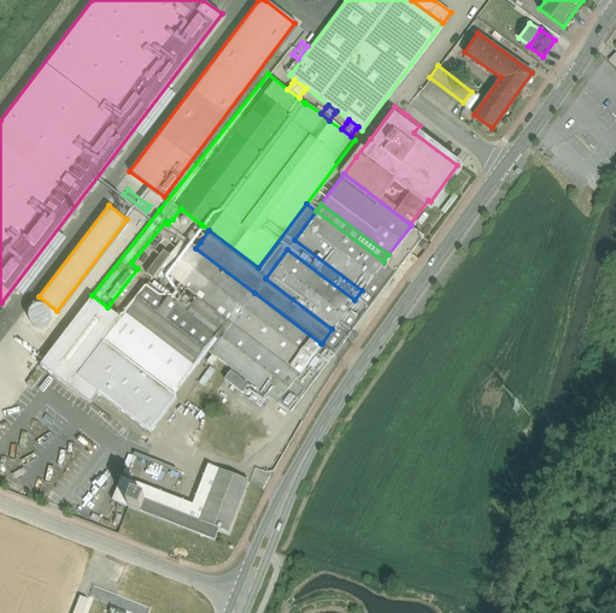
[(383,261),(316,211),(294,240),(362,290),(383,261)]
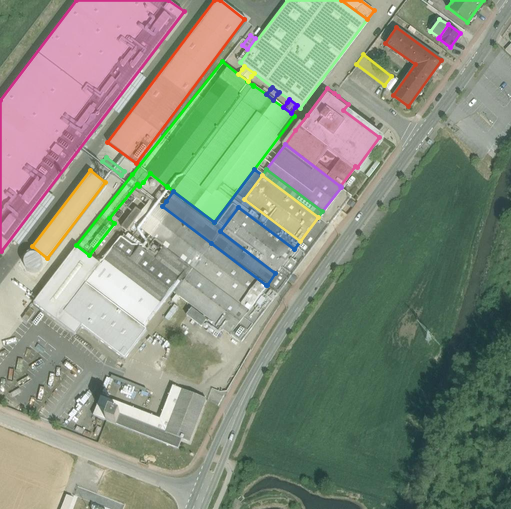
[(351,195),(341,187),(322,211),(318,217),(328,224),(351,195)]
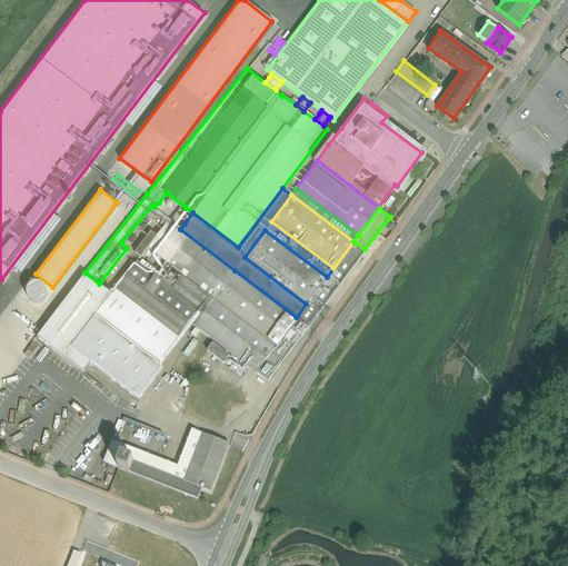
[(180,229),(168,219),(156,235),(148,246),(165,259),(173,266),(182,271),(209,293),(215,296),(235,270),(180,229)]
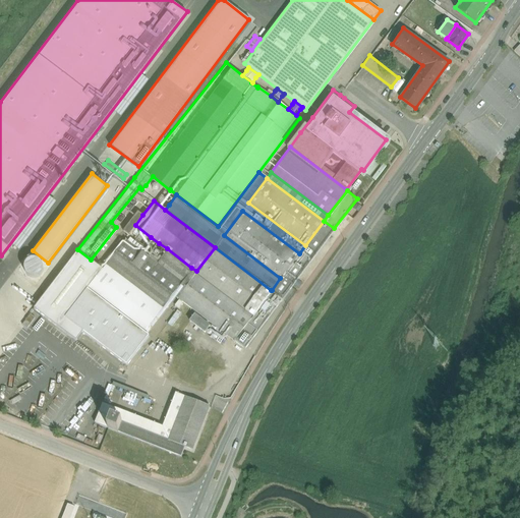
[(137,211),(123,229),(128,233),(135,225),(142,215),(137,211)]
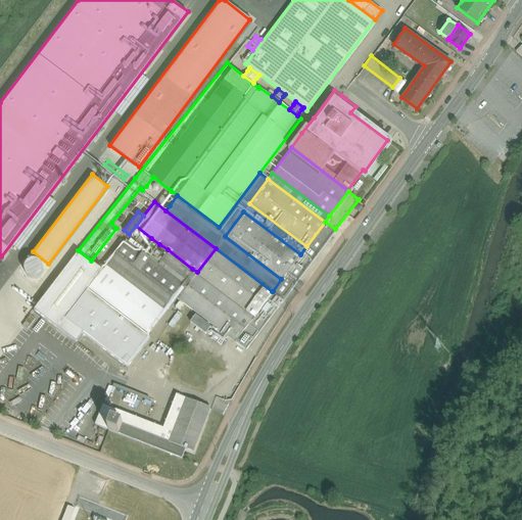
[(300,254),(243,211),(225,236),(281,279),(282,279),(300,254)]
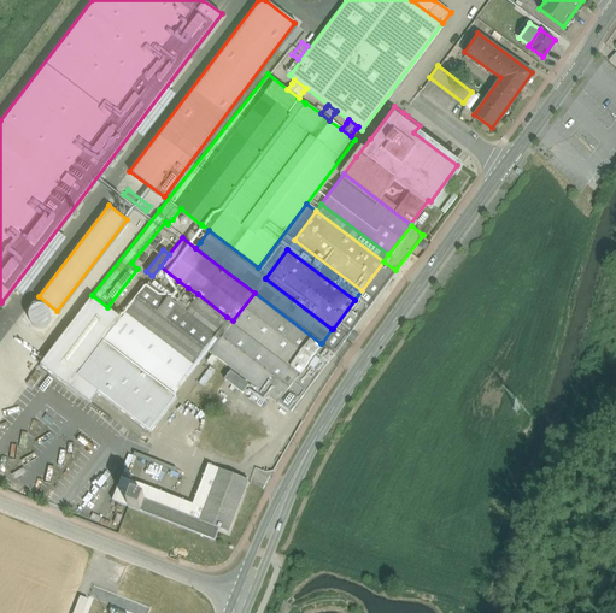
[(355,300),(333,329),(332,329),(344,339),(396,270),(383,261),(362,290),(355,300)]
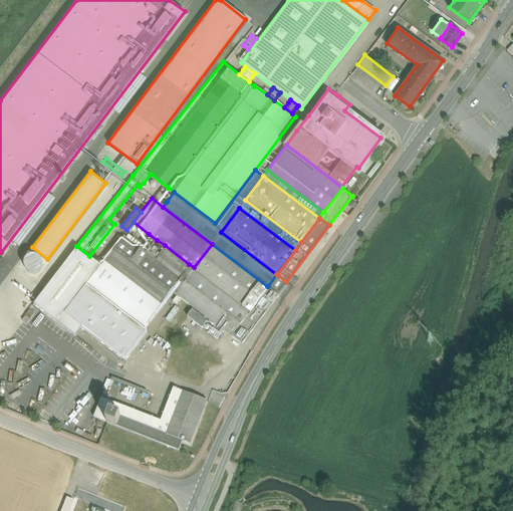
[(123,234),(104,259),(161,302),(171,289),(189,264),(165,245),(158,254),(155,258),(148,253),(123,234)]
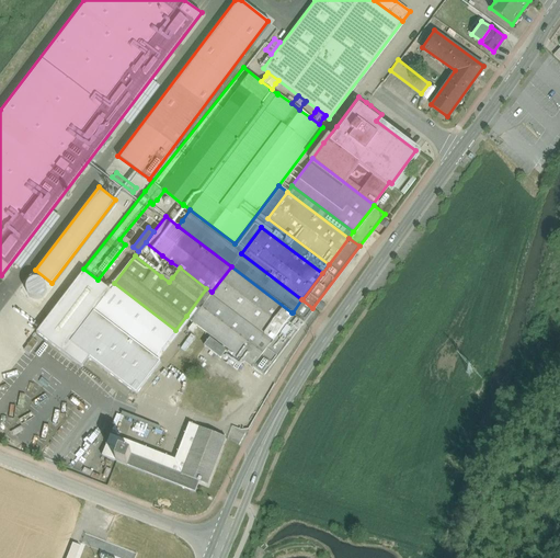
[(162,255),(159,260),(157,258),(153,262),(164,271),(171,262),(162,255)]
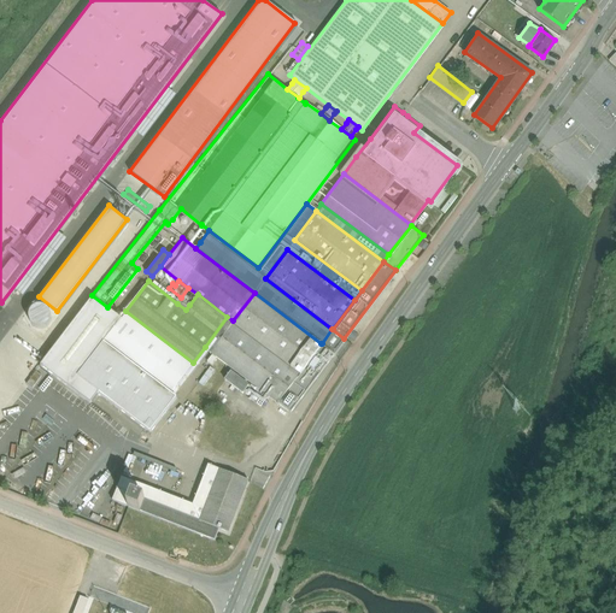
[(198,294),(188,288),(181,298),(189,305),(198,294)]
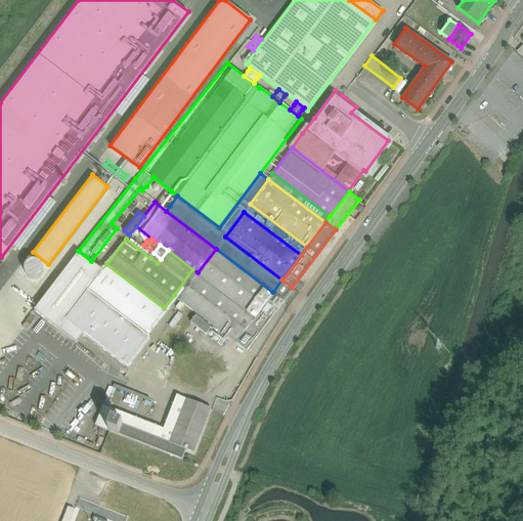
[(272,292),(216,249),(198,272),(254,316),(272,292)]
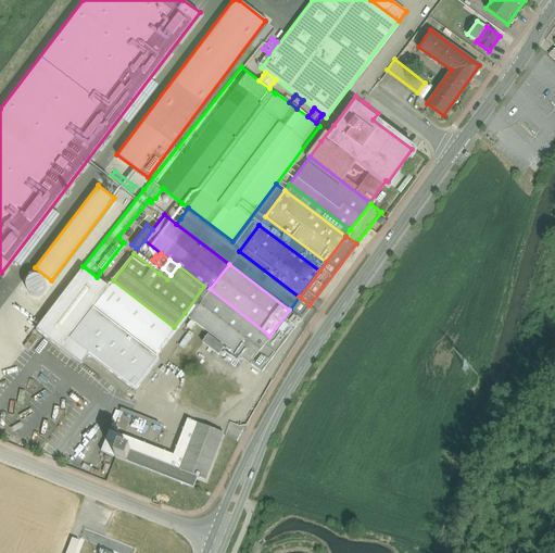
[(97,277),(83,266),(50,310),(36,328),(80,362),(82,361),(88,352),(135,388),(159,356),(153,353),(154,353),(153,352),(174,327),(113,280),(109,286),(97,277)]
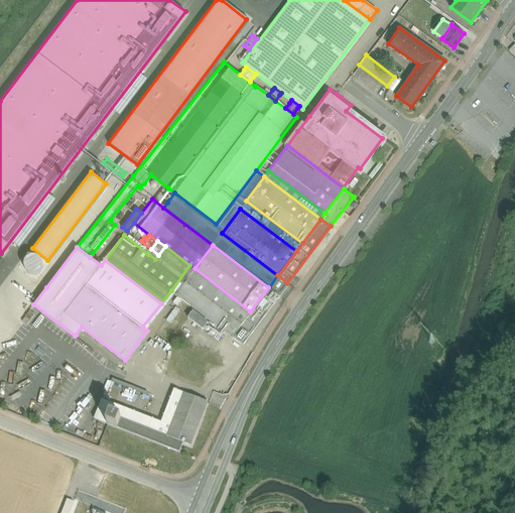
[(158,255),(151,249),(148,254),(155,259),(158,255)]
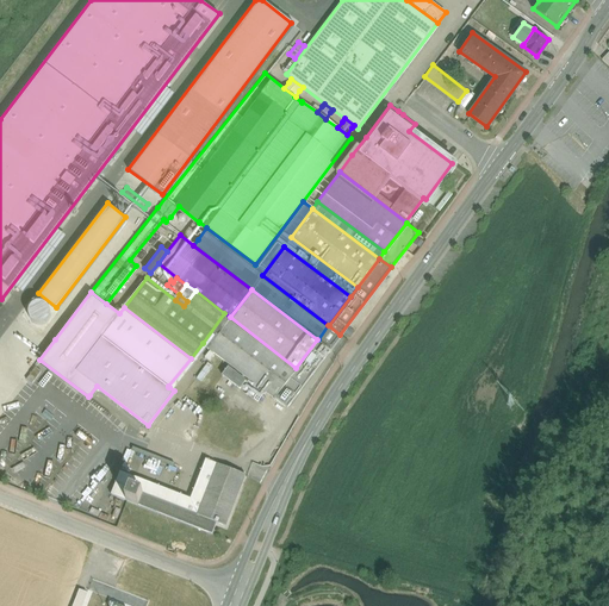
[(29,313),(31,317),(35,320),(39,320),(44,319),(48,316),(50,311),(49,306),(47,301),(42,299),(36,299),(32,301),(30,305),(28,308),(29,313)]
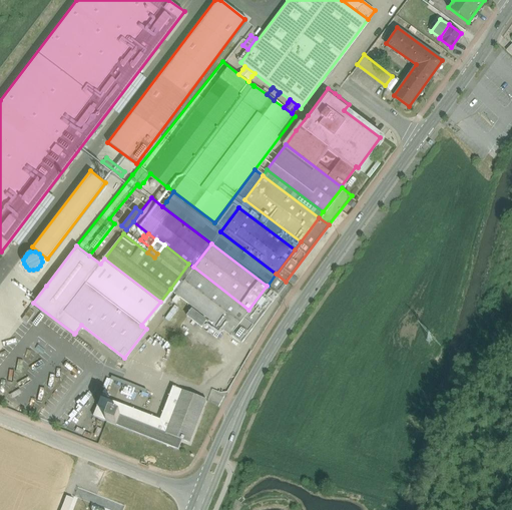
[(193,267),(188,264),(170,289),(172,291),(230,334),(248,310),(193,267)]
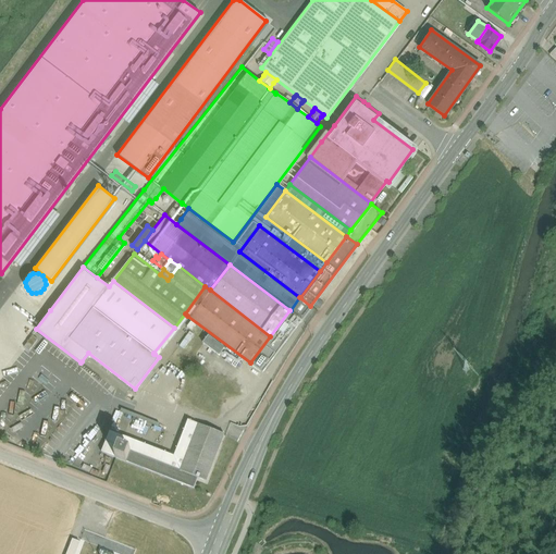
[(310,306),(299,297),(291,310),(301,318),(310,306)]
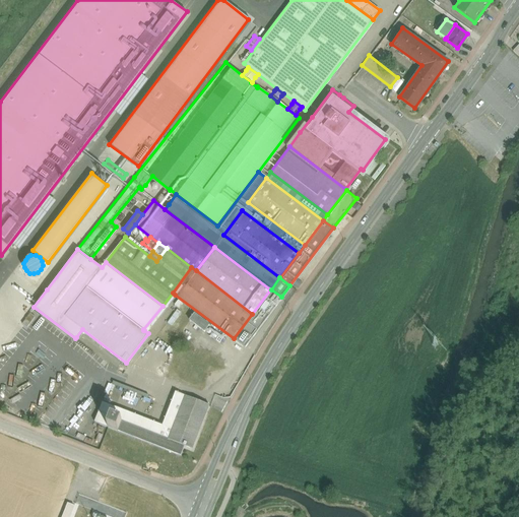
[(252,314),(234,338),(244,346),(281,297),(271,289),(252,314)]
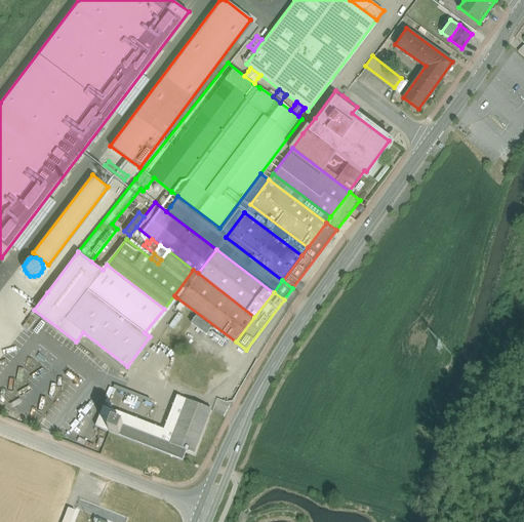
[(183,304),(178,300),(173,307),(178,310),(183,304)]
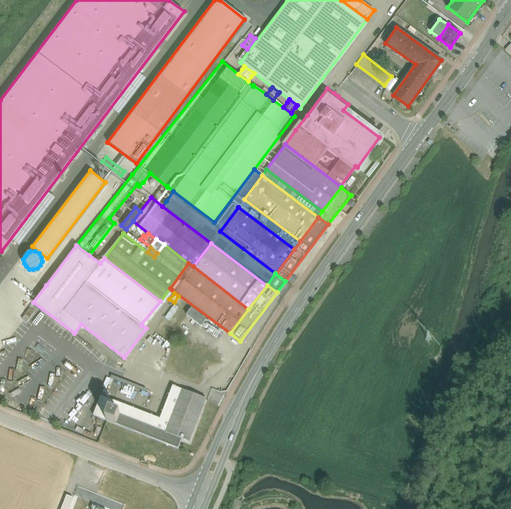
[(205,318),(191,307),(186,313),(200,325),(205,318)]
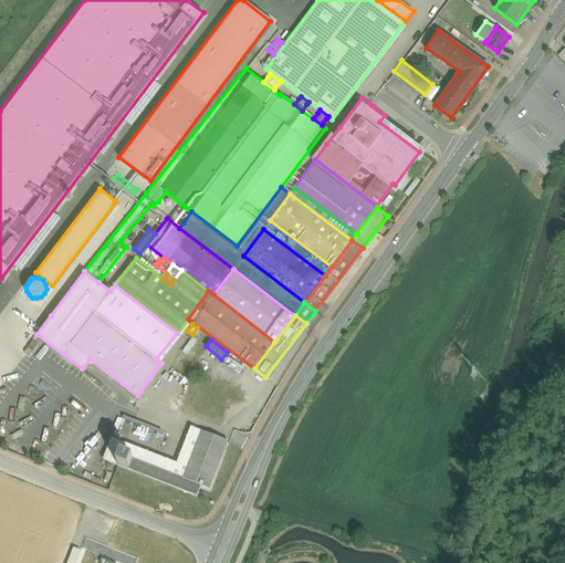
[(8,367),(0,377),(0,383),(9,389),(19,376),(8,367)]
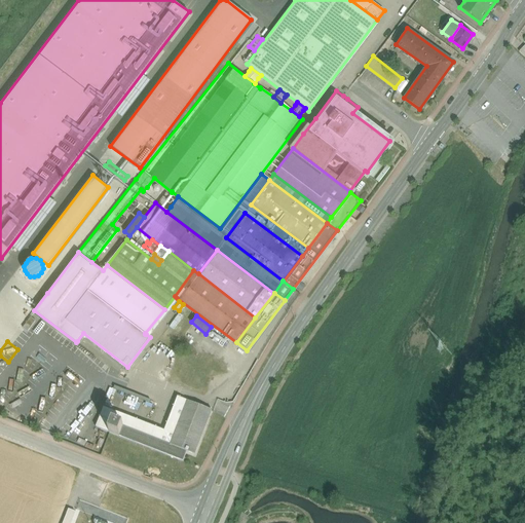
[(182,459),(186,449),(193,452),(211,408),(177,395),(163,428),(116,410),(115,410),(103,405),(95,424),(101,427),(118,434),(182,459)]
